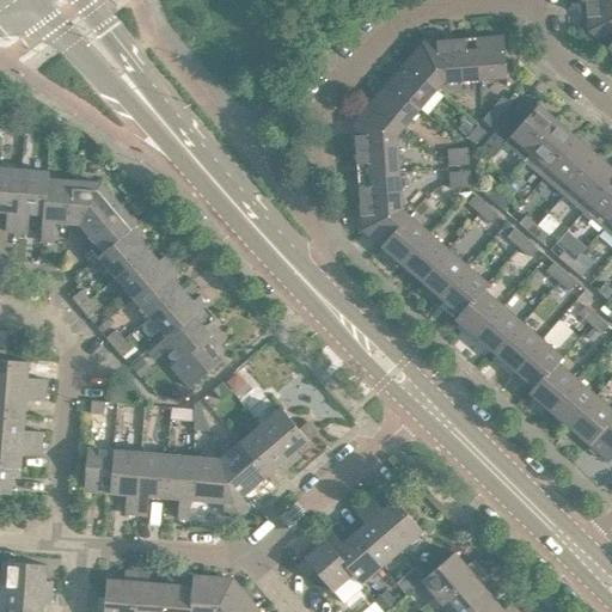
[(611,0),(585,0),(587,30),(607,48),(611,42),(611,0)]
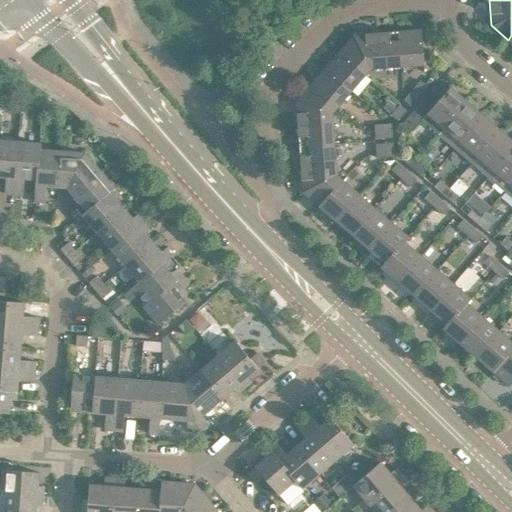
[(420,30),(398,31),(400,66),(423,64),(420,30)]
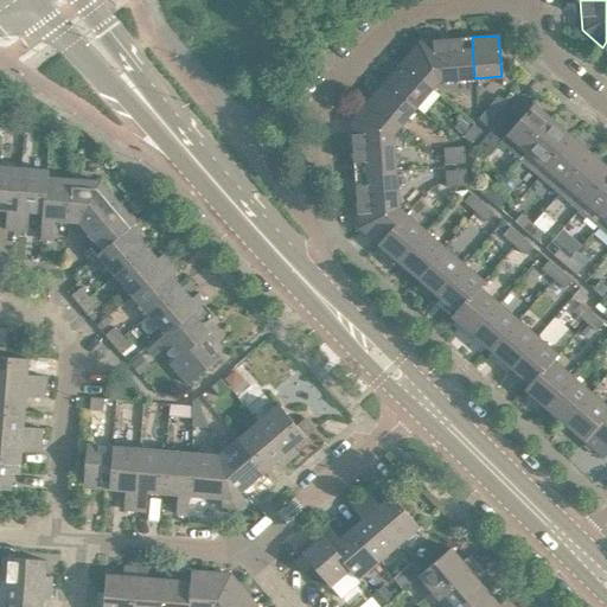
[(474,78),(472,37),(417,42),(401,62),(432,88),(438,81),(474,78)]
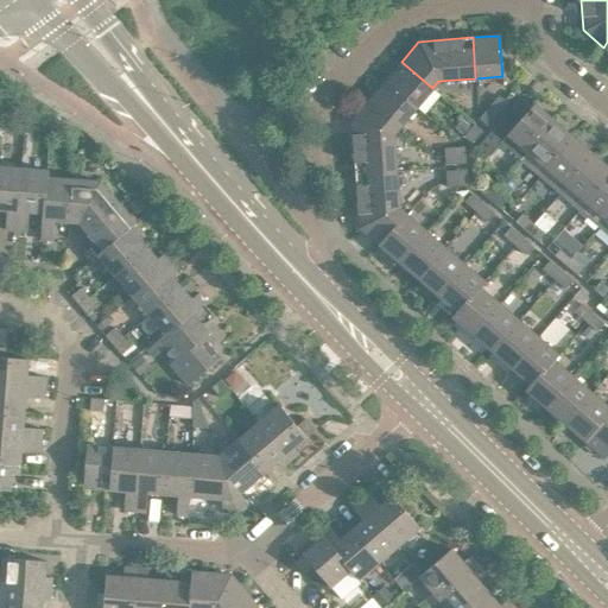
[(432,88),(401,62),(385,81),(416,108),(432,88)]
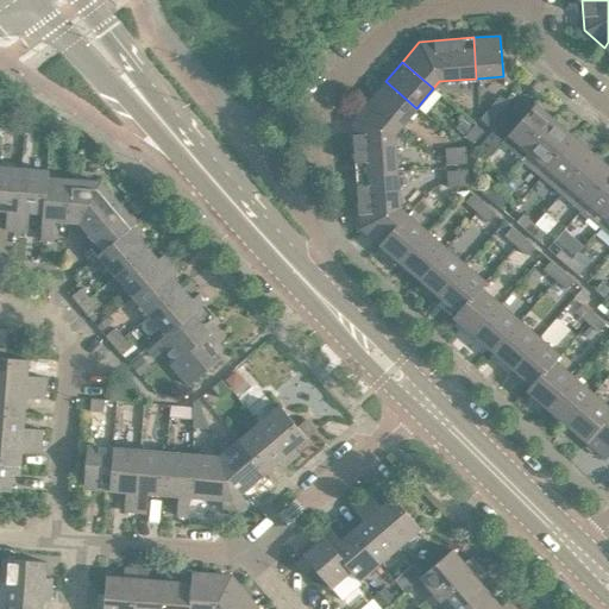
[(416,108),(385,81),(369,100),(400,127),(416,108)]
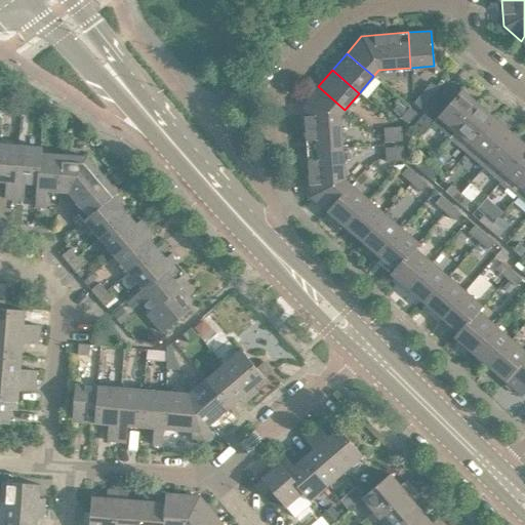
[(429,98),(437,88),(431,82),(421,92),(429,98)]
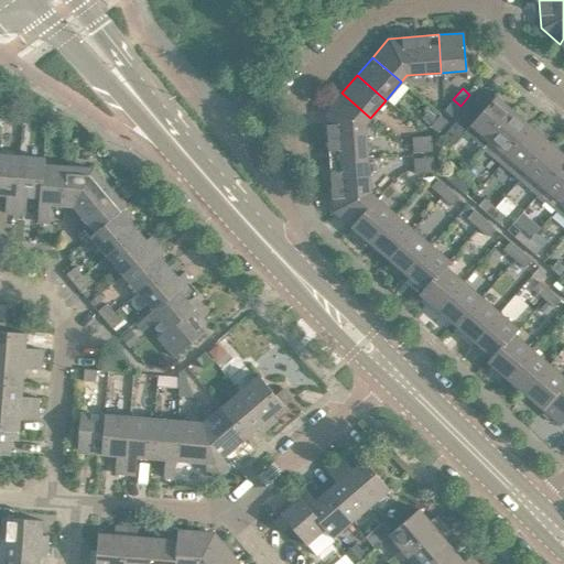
[(325,111),(328,162),(367,159),(365,125),(370,118),(342,93),(325,111)]
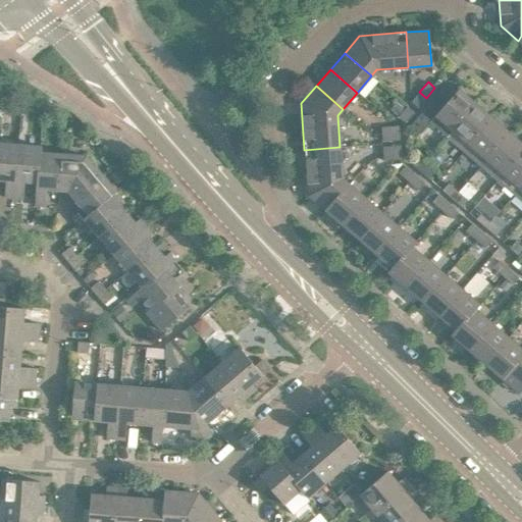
[(419,135),(429,122),(447,137),(475,104),(458,89),(449,99),(439,91),(410,126),(419,135)]
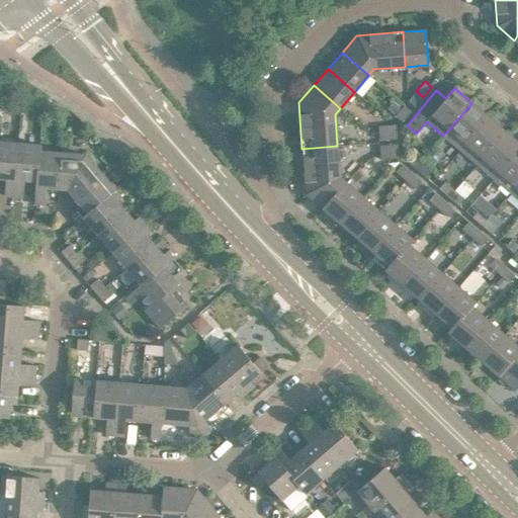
[(415,106),(423,97),(416,91),(408,100),(415,106)]
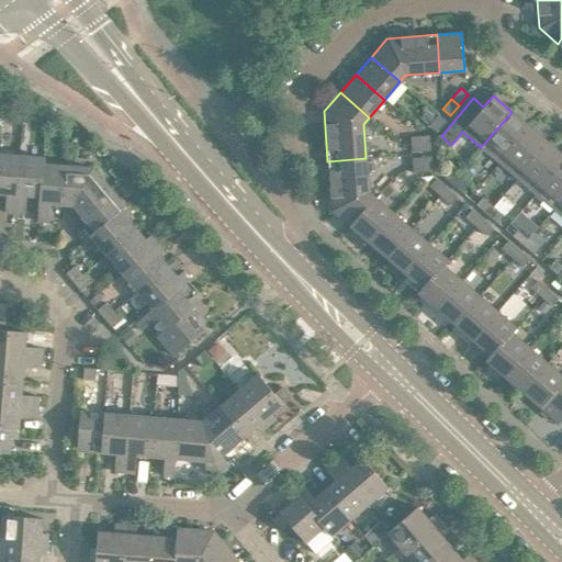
[(498,163),(529,127),(512,112),(481,147),(498,163)]
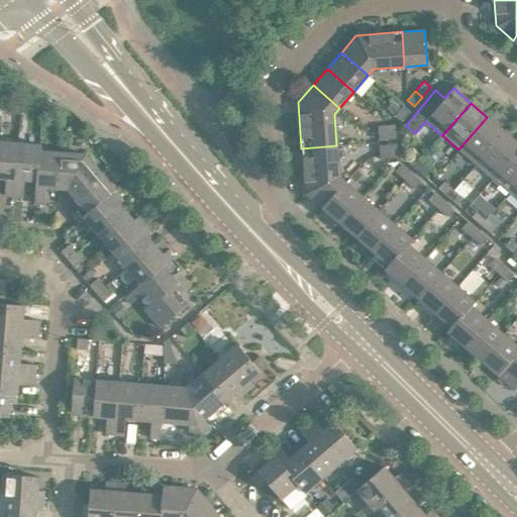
[(402,121),(410,111),(403,105),(395,115),(402,121)]
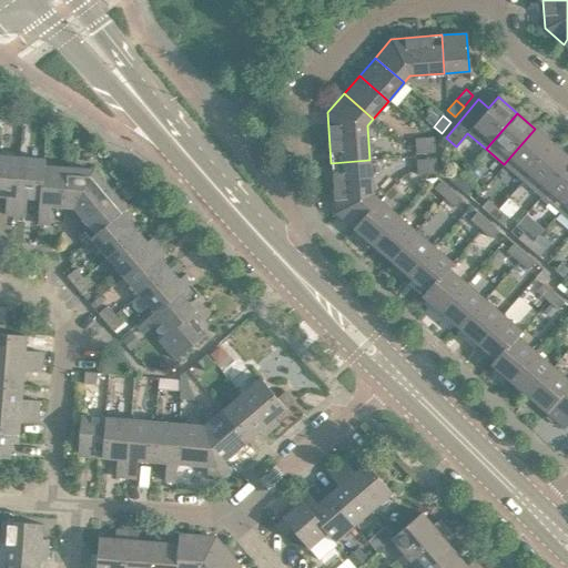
[(504,164),(523,180),(554,144),(535,129),(504,164)]
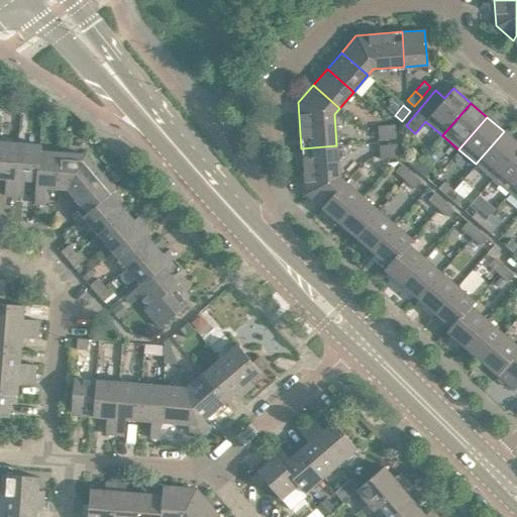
[(387,139),(395,138),(395,125),(386,126),(387,139)]
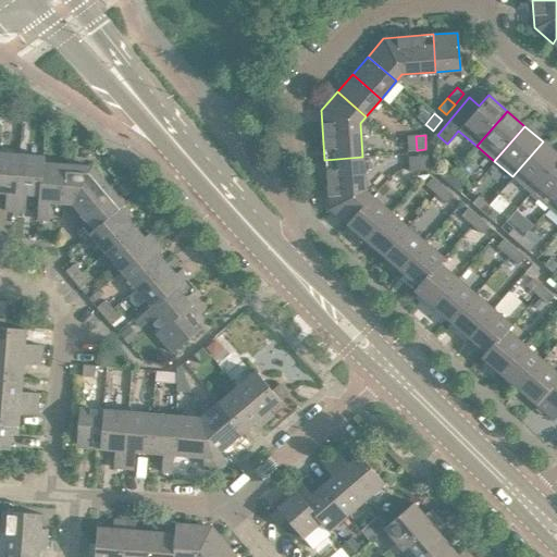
[(407,150),(417,150),(416,136),(407,136),(407,150)]
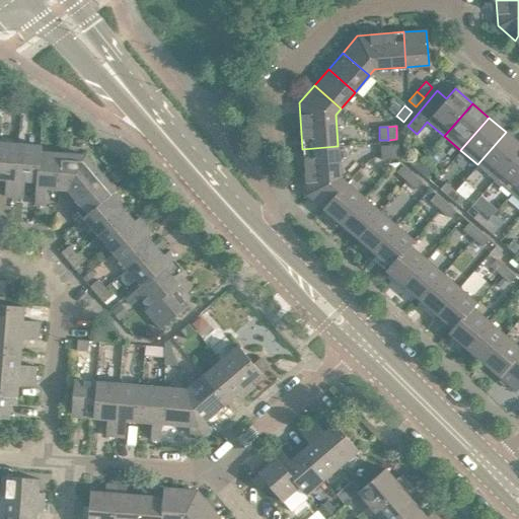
[(494,178),(518,149),(518,143),(506,132),(477,164),(494,178)]
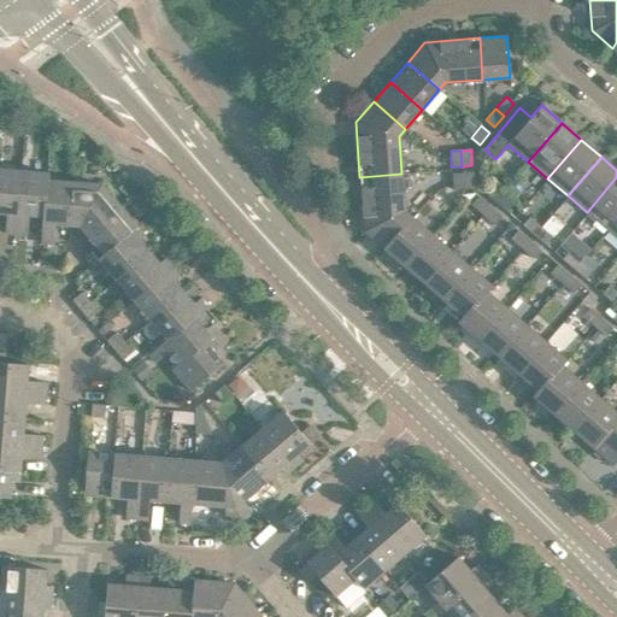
[(21,171),(0,169),(0,212),(6,213),(5,233),(16,234),(21,171)]
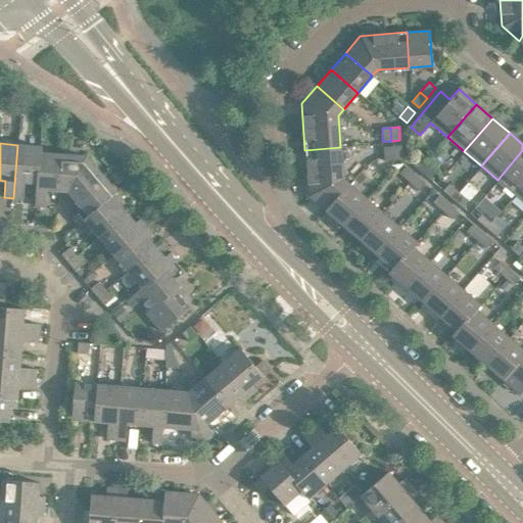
[(24,182),(36,183),(37,183),(39,152),(40,152),(41,147),(17,145),(13,198),(22,199),(24,182)]
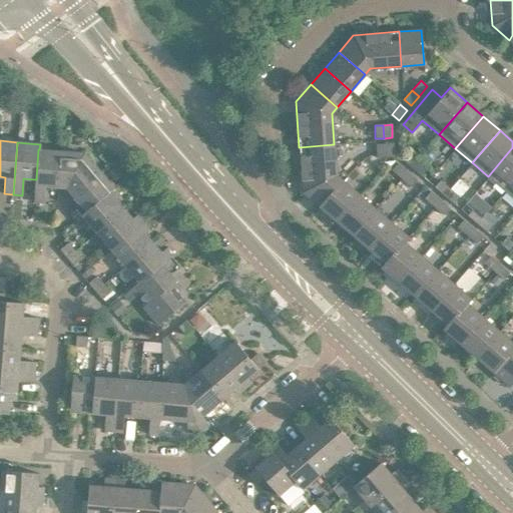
[(385,157),(394,157),(393,143),(384,144),(385,157)]
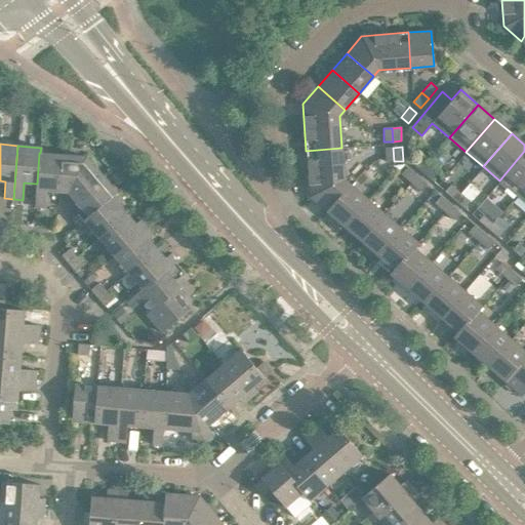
[(310,197),(327,212),(350,185),(344,179),(341,148),(306,151),(310,197)]
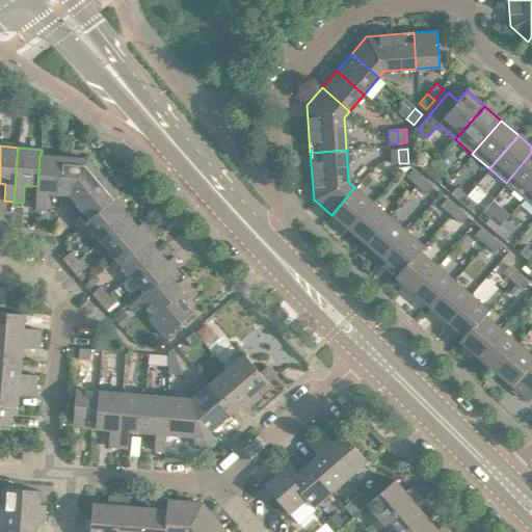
[(391,164),(399,163),(398,150),(390,151),(391,164)]
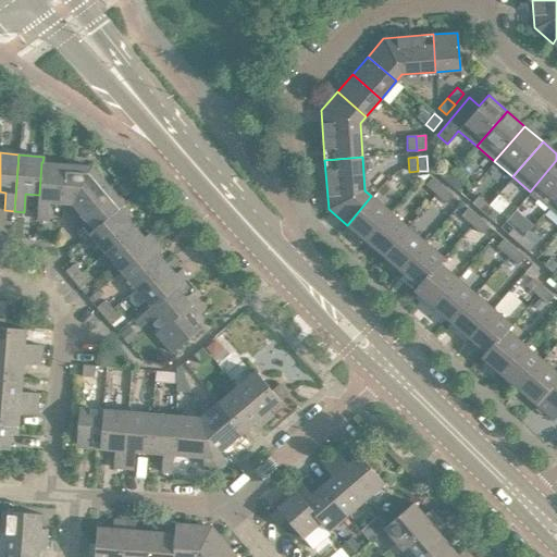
[(548,208),(556,196),(556,160),(530,192),(548,208)]
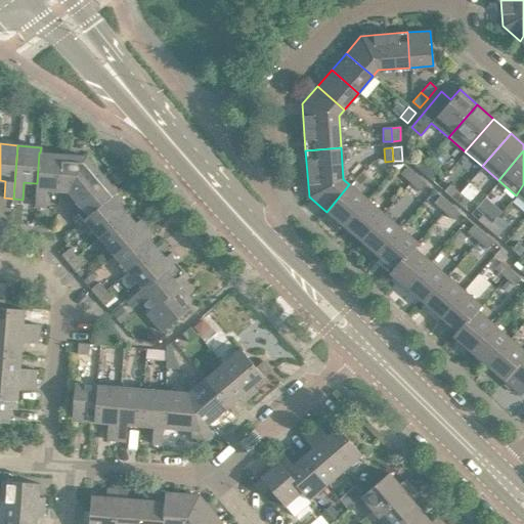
[(46,190),(59,191),(61,155),(40,153),(39,153),(37,183),(36,183),(34,206),(44,207),(46,190)]
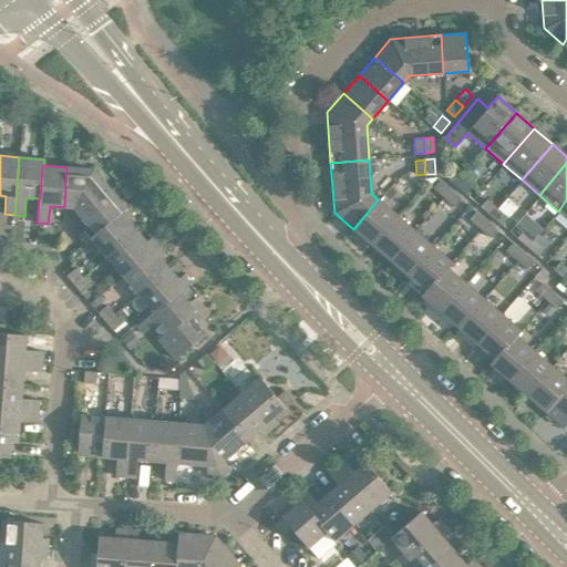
[(84,243),(91,238),(125,208),(92,169),(66,167),(64,207),(63,214),(70,215),(71,207),(73,207),(75,209),(83,203),(86,207),(79,214),(89,226),(79,235),(84,243)]
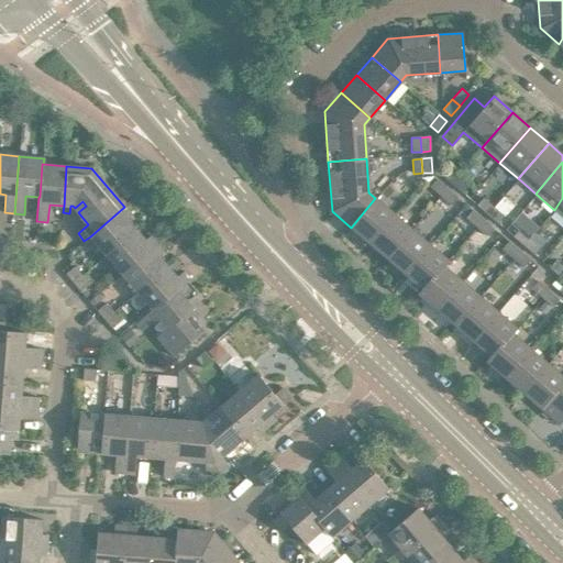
[(451,184),(457,176),(446,167),(440,174),(451,184)]
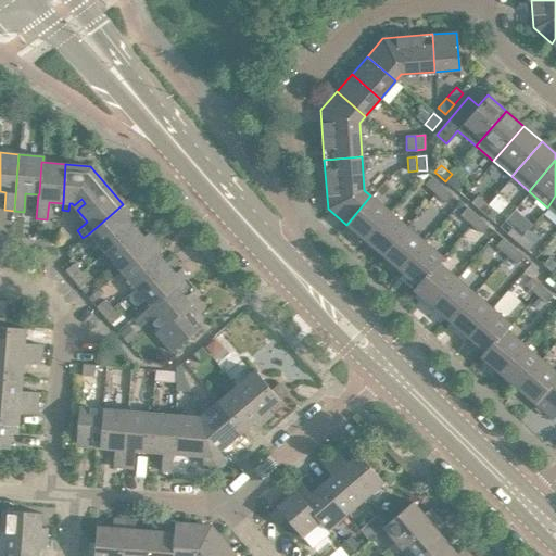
[(456,190),(462,182),(452,174),(445,181),(456,190)]
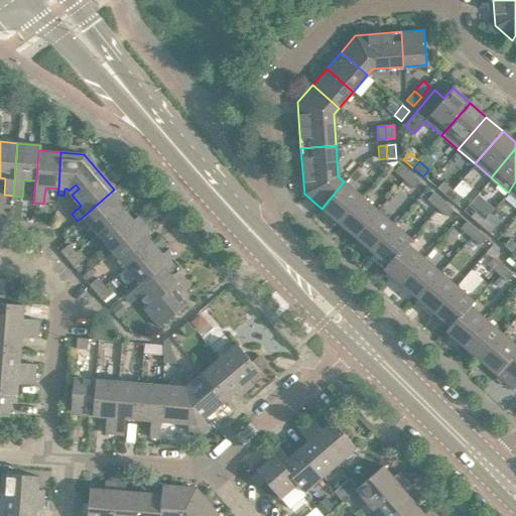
[(403,179),(409,173),(399,164),(394,171),(403,179)]
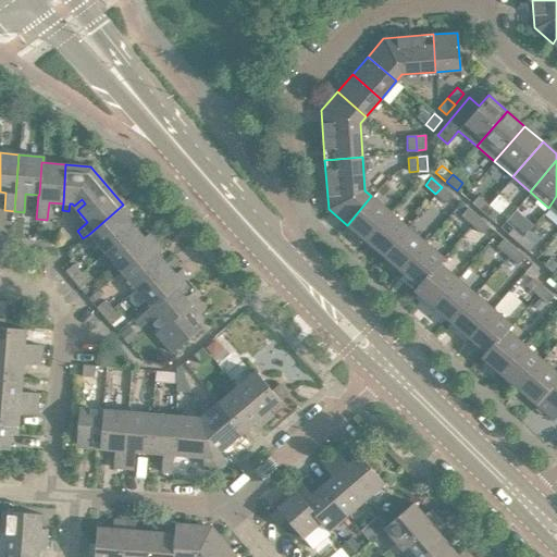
[(446,203),(453,196),(442,187),(435,194),(446,203)]
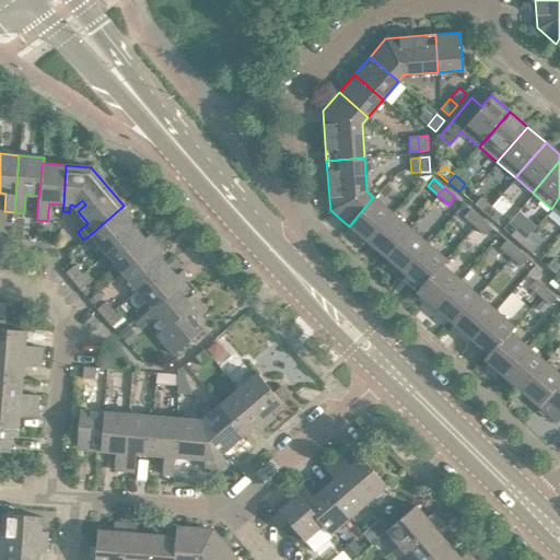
[(373,197),(349,226),(366,242),(392,212),(373,197)]
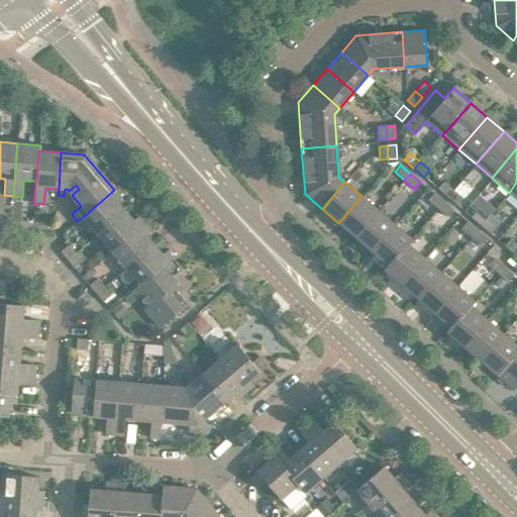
[(447,197),(453,190),(443,182),(437,189),(447,197)]
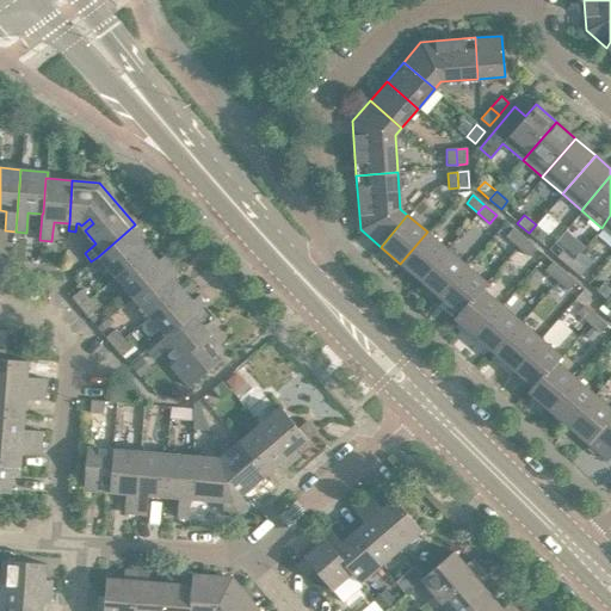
[(142,233),(135,224),(98,257),(115,277),(147,248),(137,238),(142,233)]
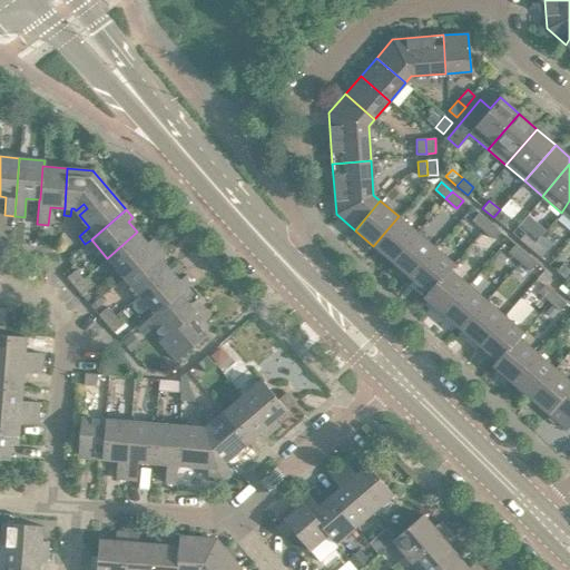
[(503,226),(510,218),(500,209),(493,217),(503,226)]
